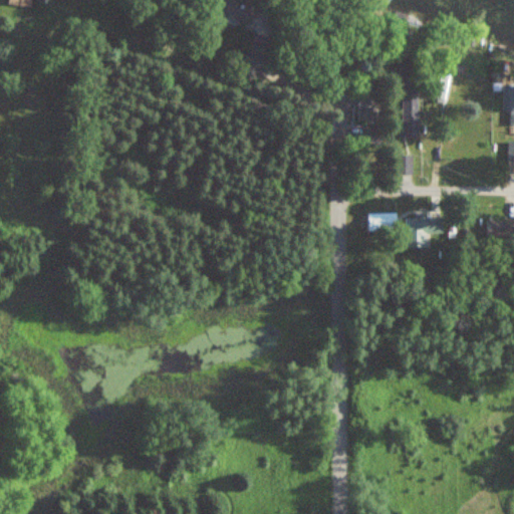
[(260,0),(219,0),(216,11),(255,22),(260,0)]
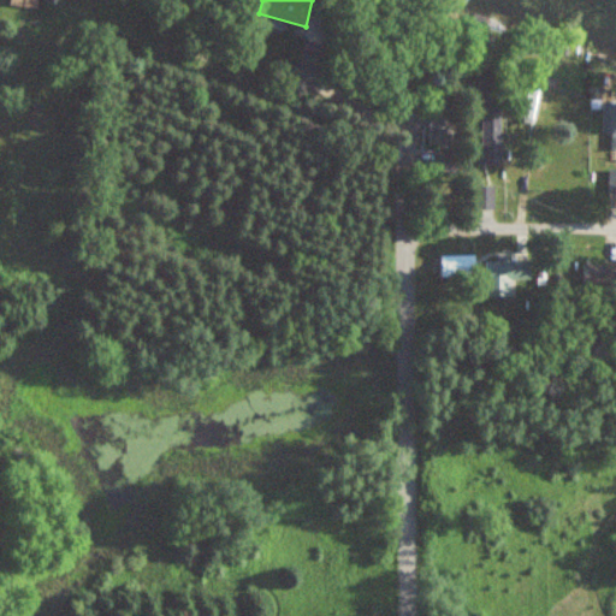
[(615,152),(615,102),(602,102),(602,131),(615,131),(615,152)]
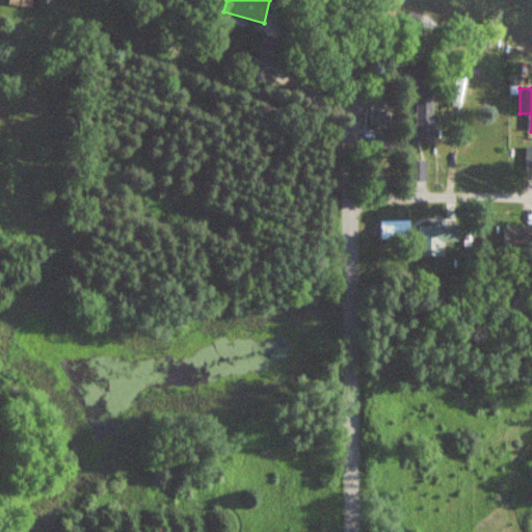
[(369,126),(393,126),(393,92),(369,92),(369,126)]
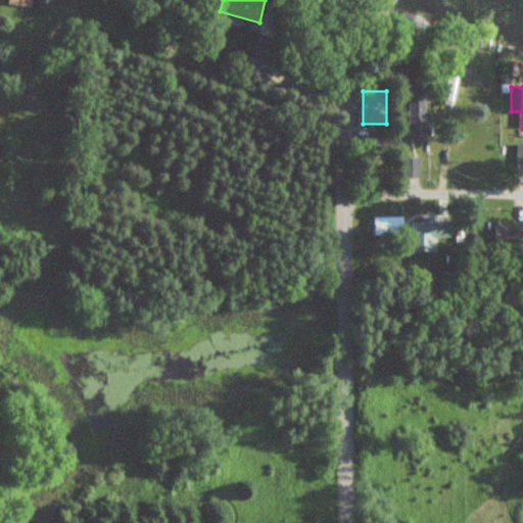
[(425,95),(409,95),(409,139),(425,139),(425,95)]
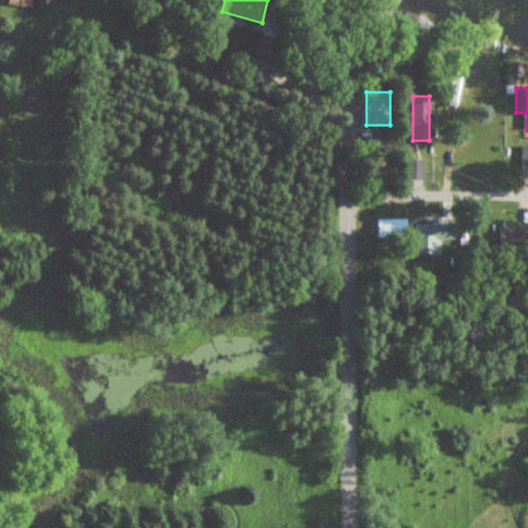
[(405,219),(376,219),(376,238),(405,238),(405,219)]
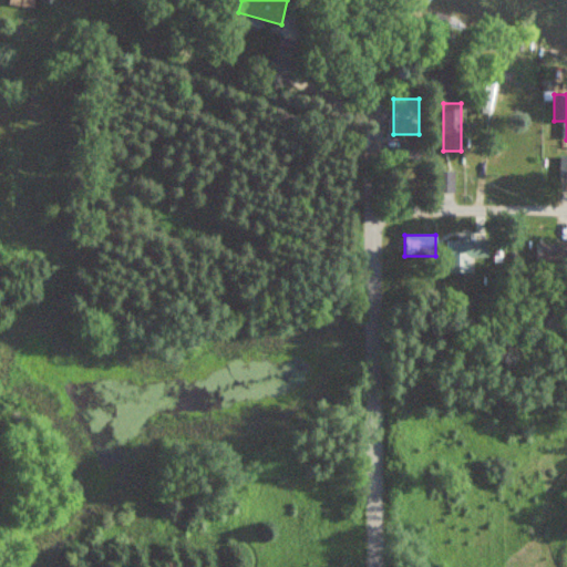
[(486,258),(486,239),(445,239),(445,275),(467,275),(467,258),(486,258)]
